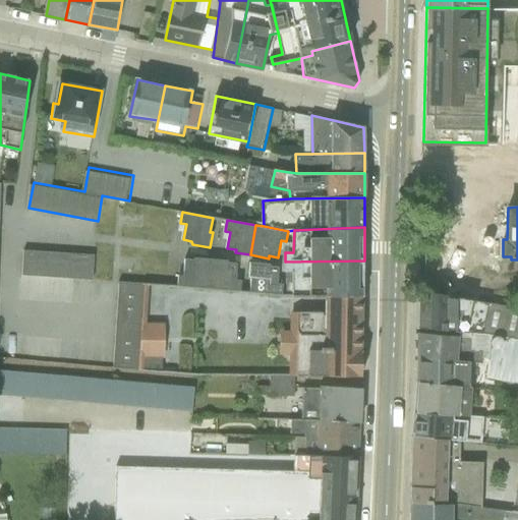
[(96,254),(25,249),(23,274),(94,279),(96,254)]
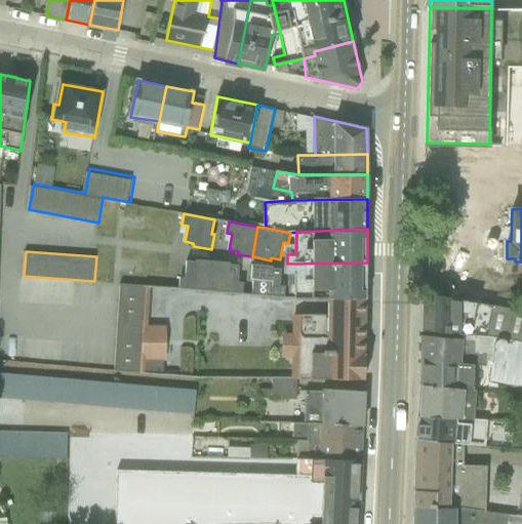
[(211,290),(214,262),(197,259),(197,263),(188,262),(187,278),(181,278),(179,288),(211,290)]
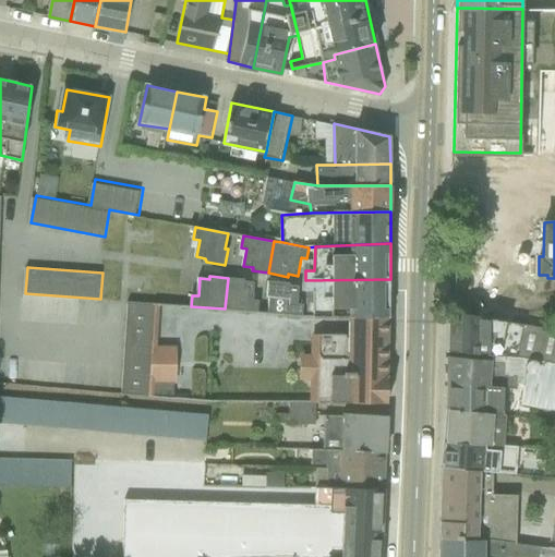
[(225,309),(258,311),(258,302),(254,301),(255,282),(245,282),(245,279),(228,278),(225,309)]
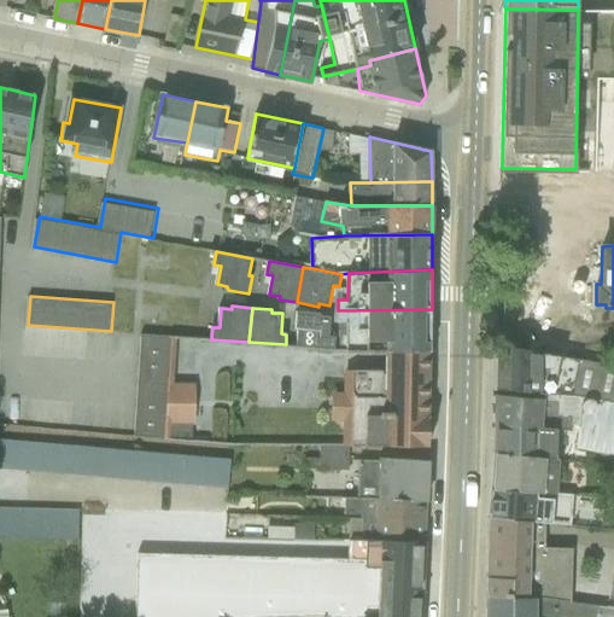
[(387,351),(431,351),(432,309),(338,310),(338,324),(340,324),(341,349),(369,350),(369,341),(389,342),(387,351)]
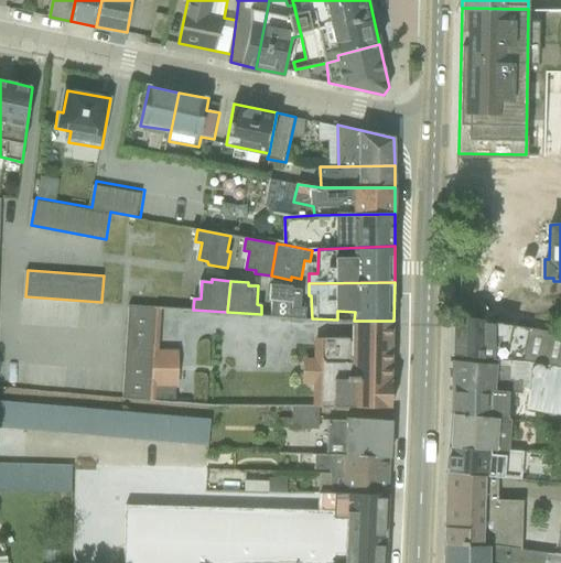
[(272,315),(306,318),(308,307),(301,307),(303,290),(293,289),(293,285),(272,283),(271,301),(273,301),(272,315)]
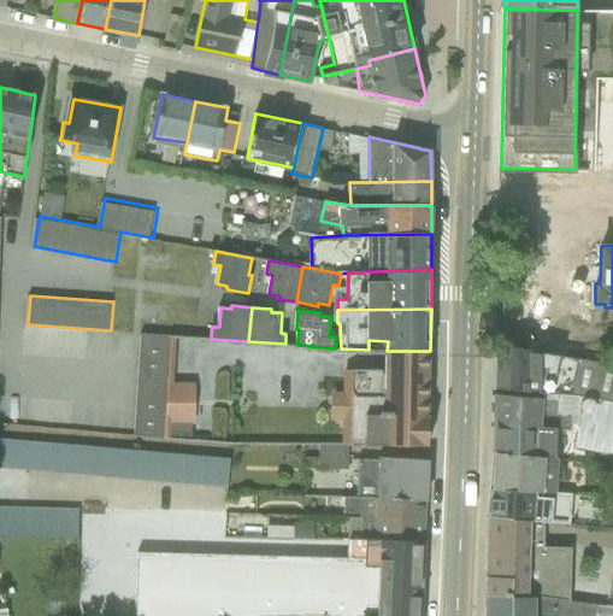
[(142,334),(135,435),(195,440),(195,382),(176,381),(178,336),(142,334)]
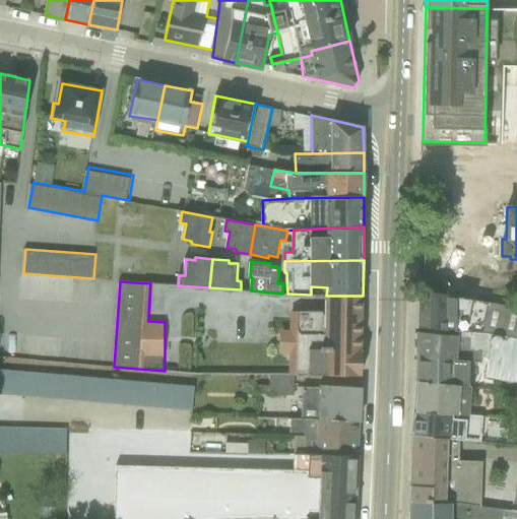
[(418,327),(441,329),(485,333),(503,334),(516,336),(516,306),(419,290),(418,327)]
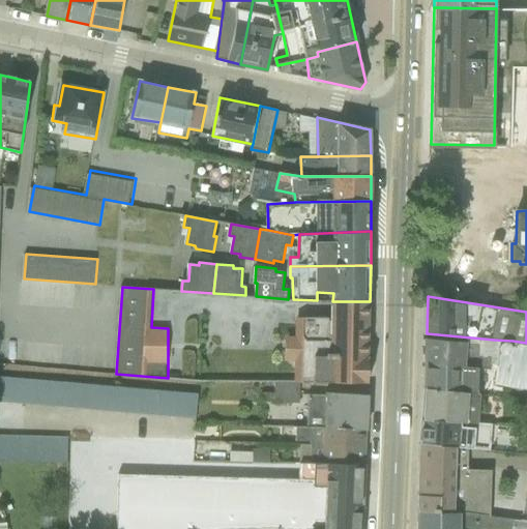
[(297,318),(296,336),(286,336),(286,360),(297,360),(297,380),(369,382),(370,301),(332,301),(332,319),(297,318)]
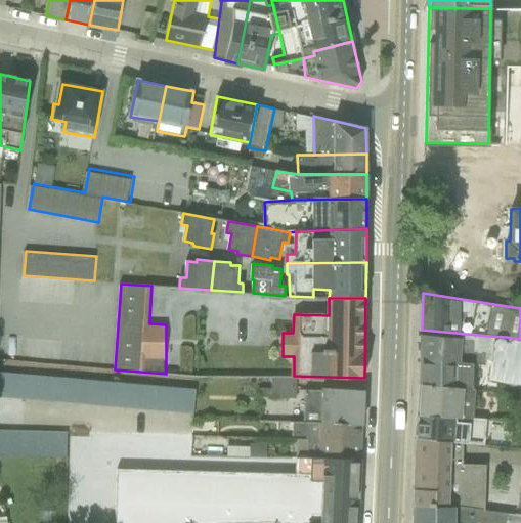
[(421,359),(474,364),(485,365),(486,360),(488,336),(444,332),(444,336),(421,335),(421,359)]
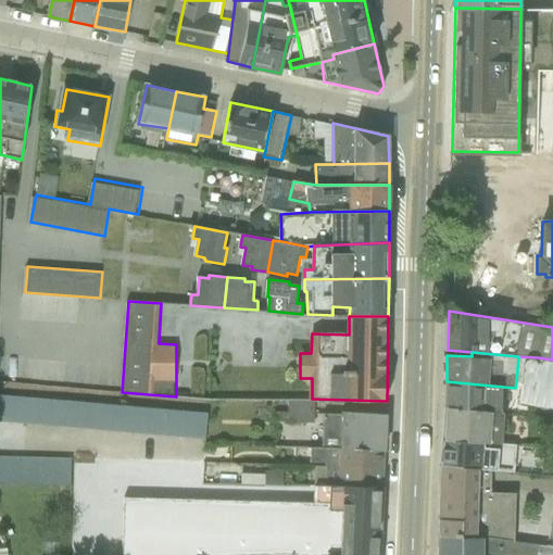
[(552,360),(538,357),(518,356),(516,382),(523,383),(522,404),(552,410),(552,360)]
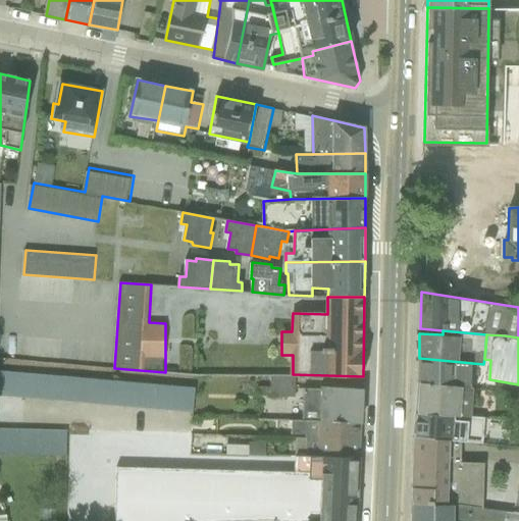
[(419,358),(419,382),(471,388),(472,363),(419,358)]
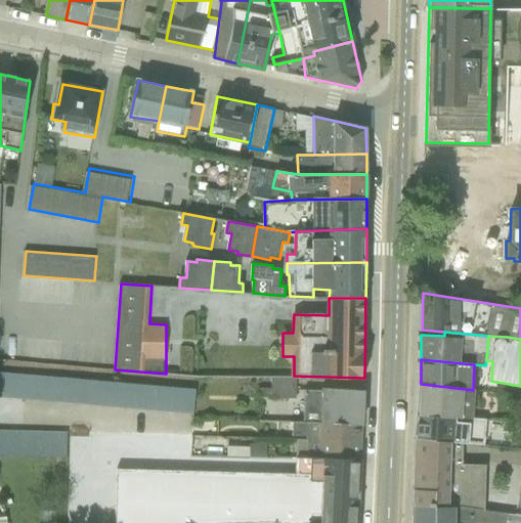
[(281,394),(280,376),(258,377),(258,395),(281,394)]
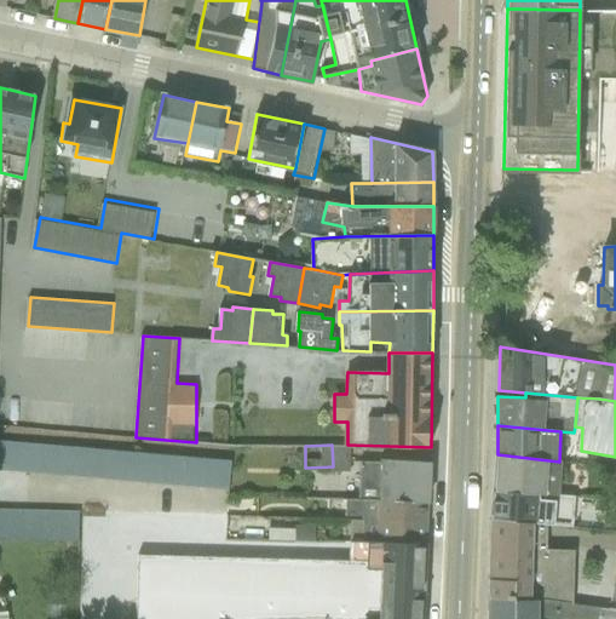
[(49,469),(49,483),(212,489),(213,456),(32,450),(32,468),(49,469)]
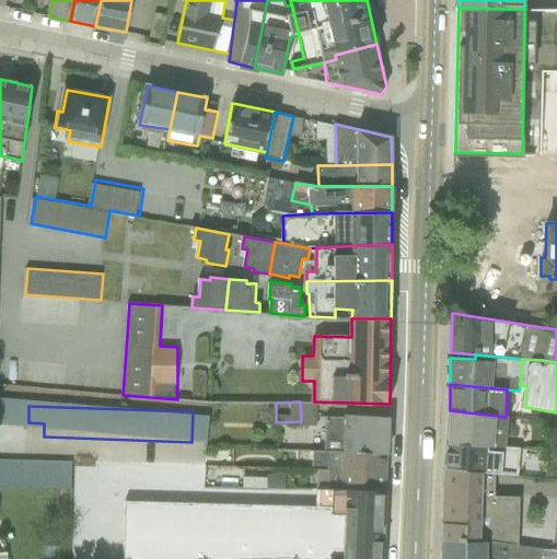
[(448,443),(507,447),(509,417),(506,417),(450,410),(448,443)]
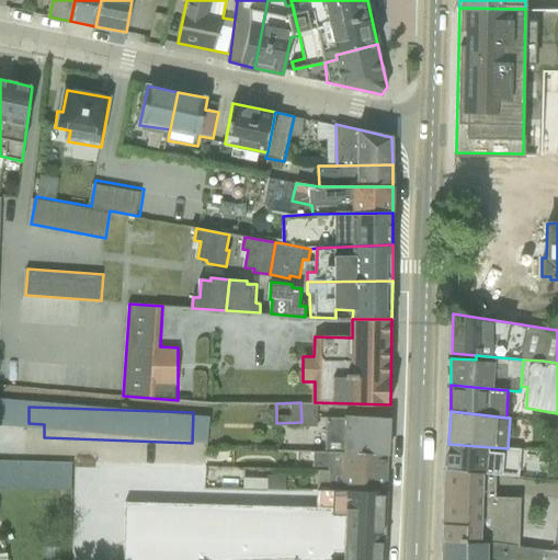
[(326,452),(388,455),(389,419),(346,416),(345,419),(328,418),(326,452)]
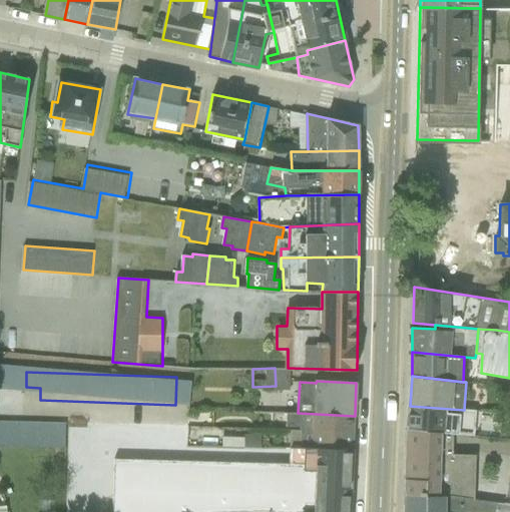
[(410,406),(408,429),(454,434),(475,436),(477,412),(464,410),(410,406)]
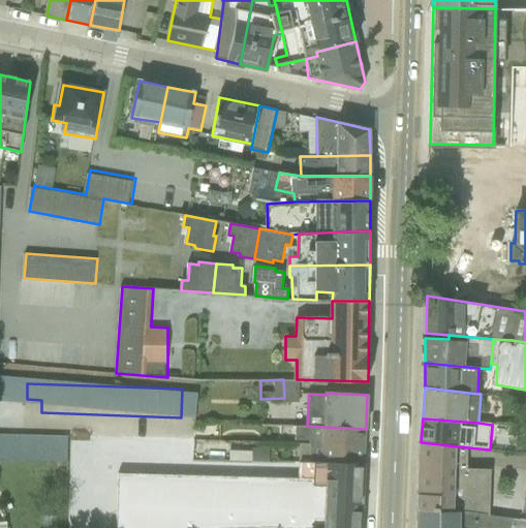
[(314,440),(314,444),(365,445),(366,429),(307,426),(298,426),(297,440),(314,440)]
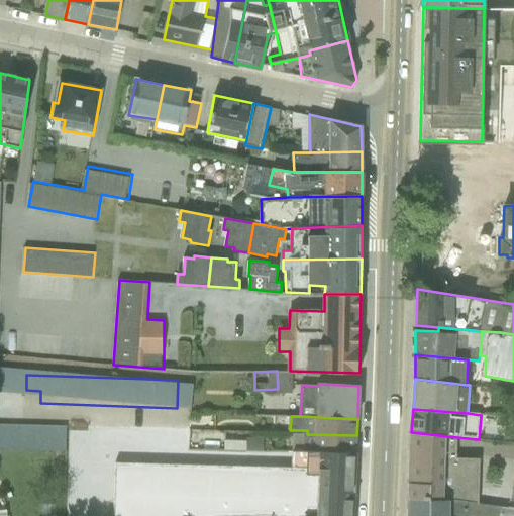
[(0,440),(50,443),(52,427),(0,424),(0,440)]
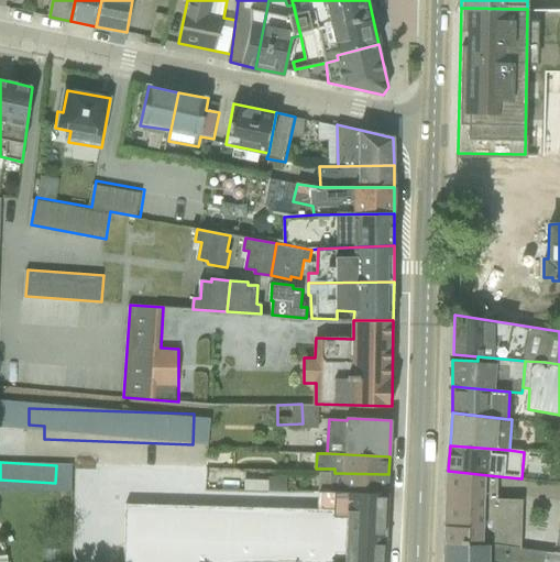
[(447,488),(498,492),(498,476),(448,471),(447,488)]
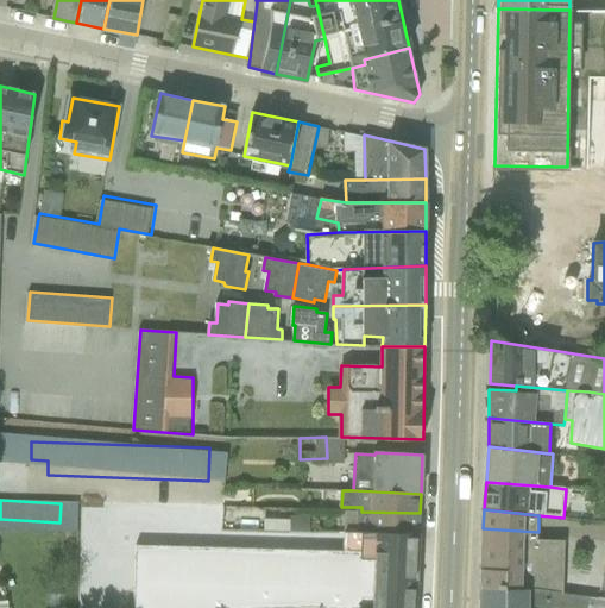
[(346,532),(418,533),(420,513),(361,512),(347,511),(346,532)]
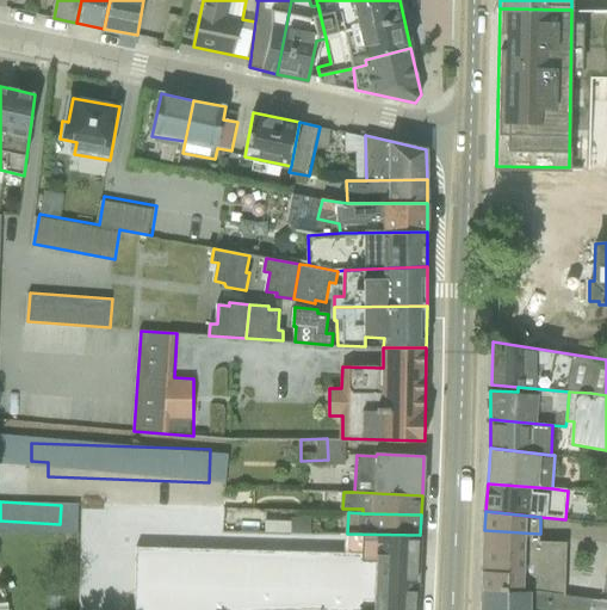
[(484,530),(483,560),(565,561),(567,543),(539,541),(540,534),(484,530)]
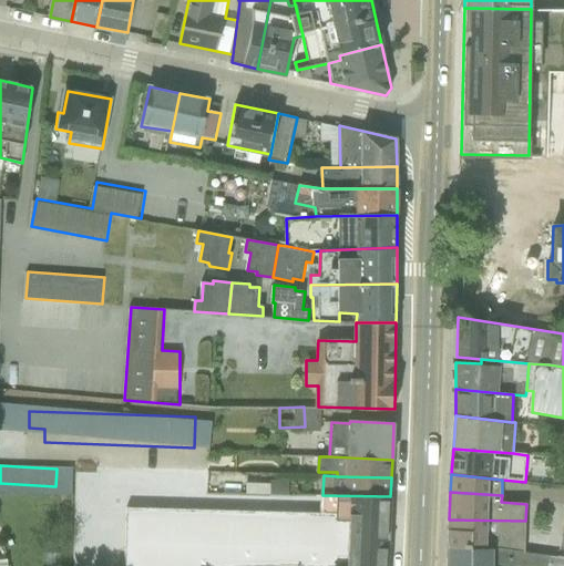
[(320,514),(389,515),(390,496),(322,495),(320,514)]
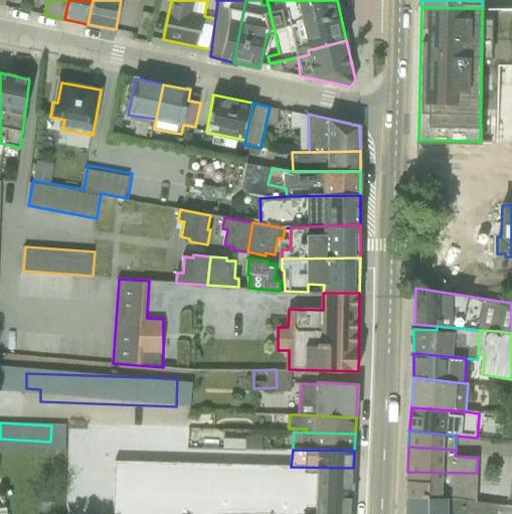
[(271,513),(277,513),(351,513),(353,468),(291,467),(105,462),(104,486),(117,486),(115,513),(271,513)]
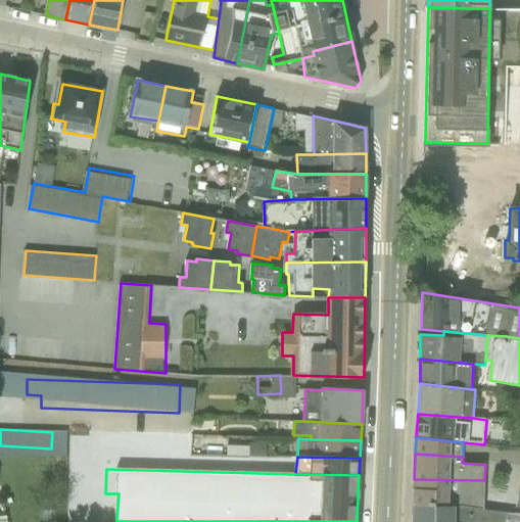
[(414,505),(484,509),(484,480),(414,479),(414,505)]
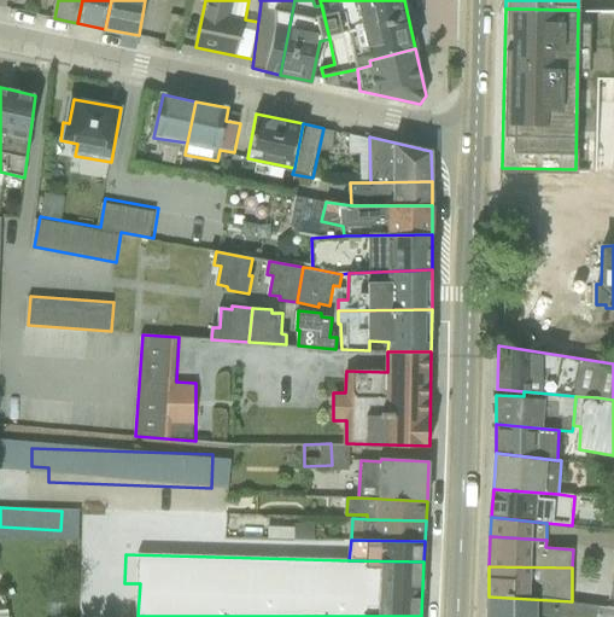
[(489,597),(487,616),(613,616),(613,607),(572,601),(489,597)]
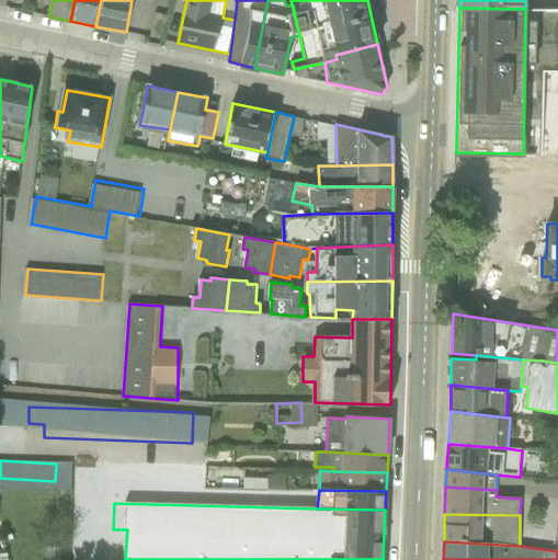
[(9,559),(9,550),(0,550),(0,559),(9,559)]
